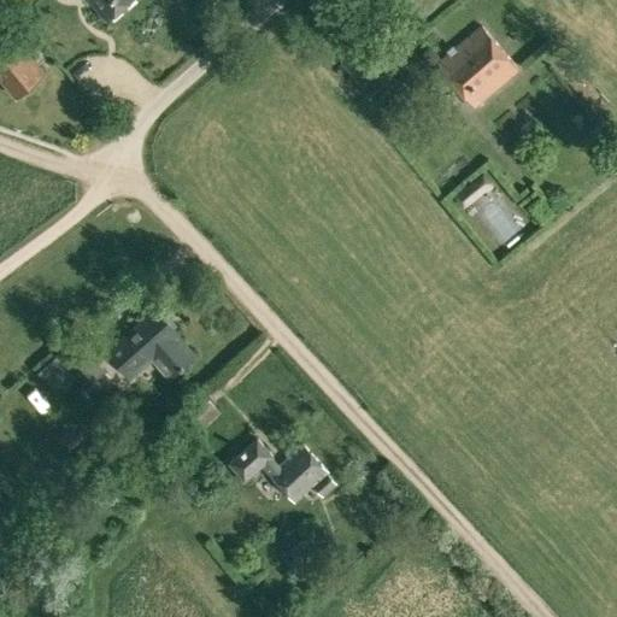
[(89,0),(105,19),(127,0),(89,0)]
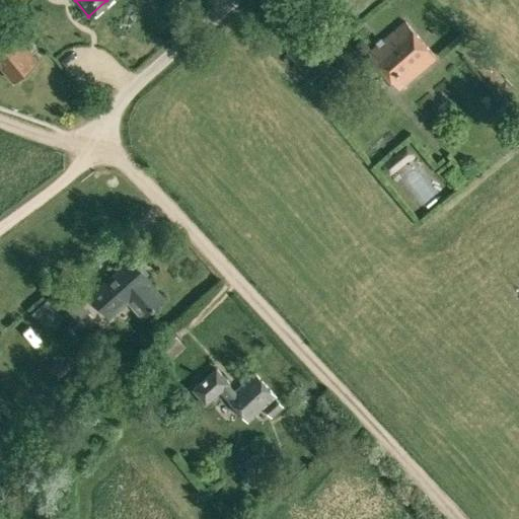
[(367,53),(398,90),(436,59),(404,21),(367,53)]
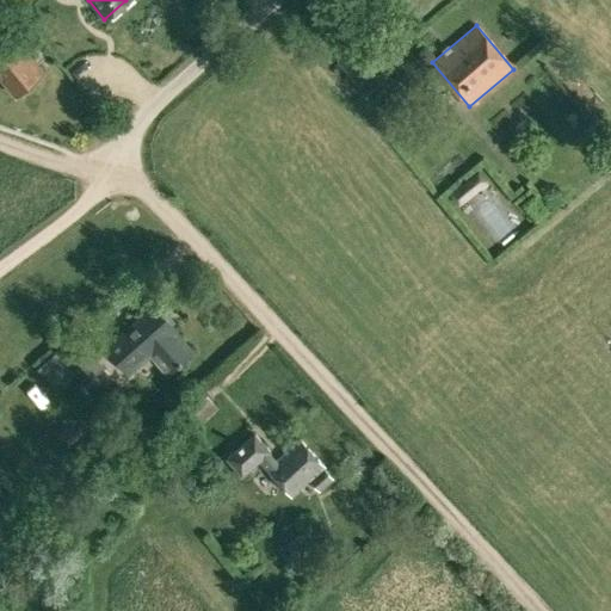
[(0,56),(0,76),(16,96),(43,72),(18,42),(0,56)]
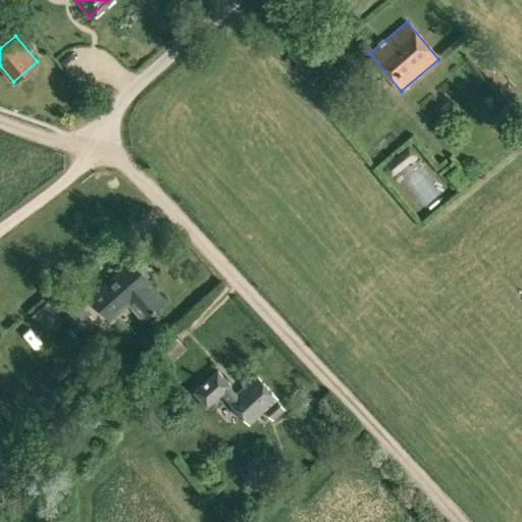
[(404,152),(410,160),(416,155),(410,147),(404,152)]
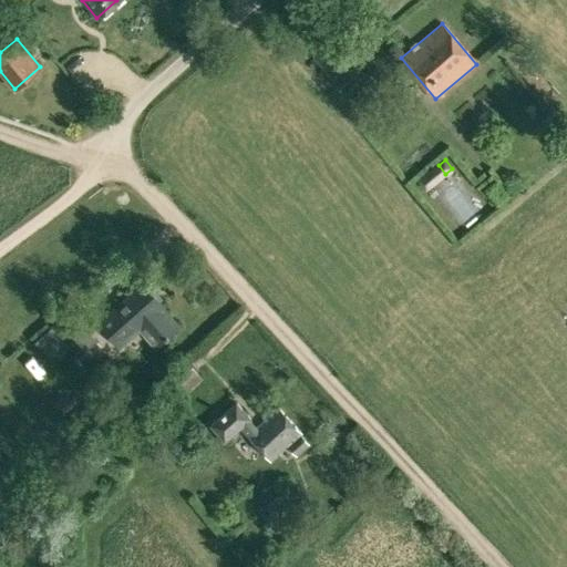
[(432,185),(424,176),(418,182),(425,191),(432,185)]
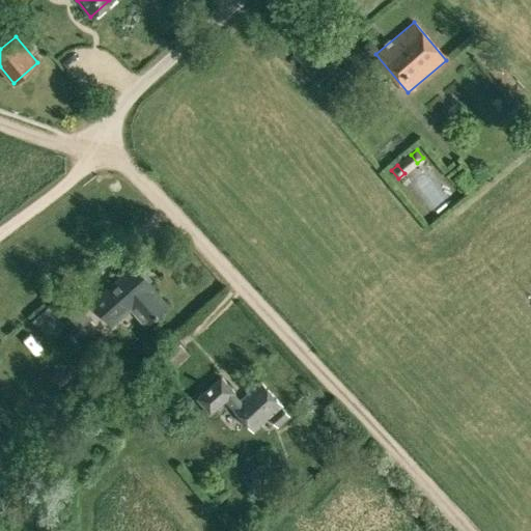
[(444,215),(456,206),(446,190),(432,199),(444,215)]
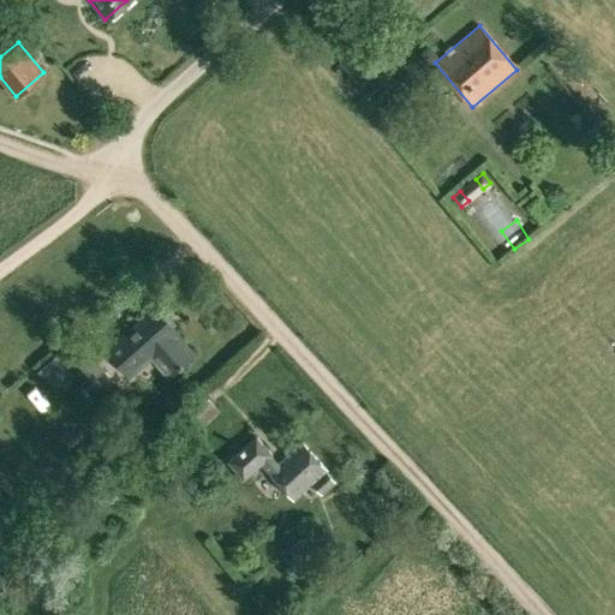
[(150,356),(169,376),(195,353),(175,333),(178,332),(155,306),(107,350),(130,375),(150,356)]
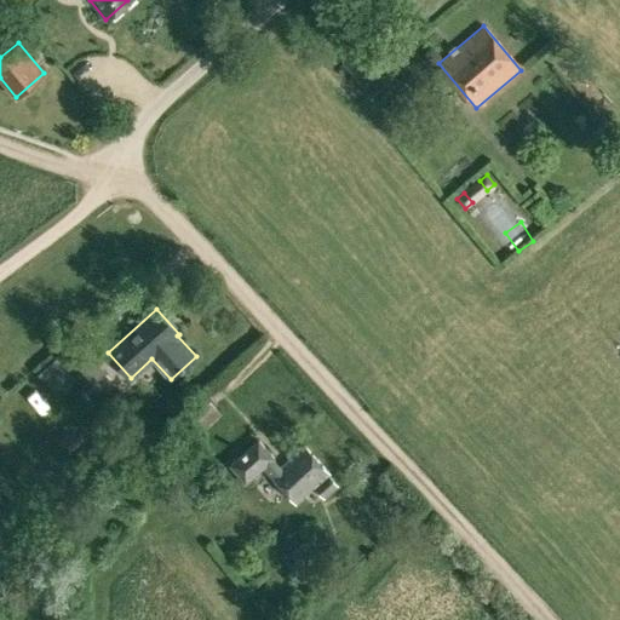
[(56,356),(85,391),(108,372),(78,337),(56,356)]
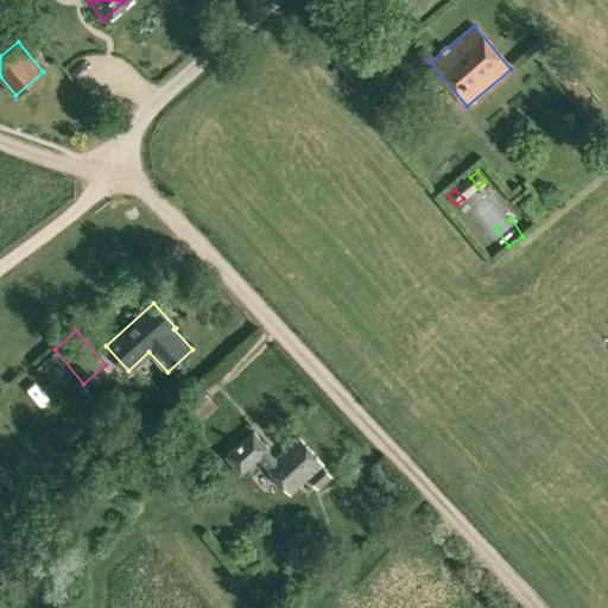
[(178,406),(196,425),(217,406),(200,386),(178,406)]
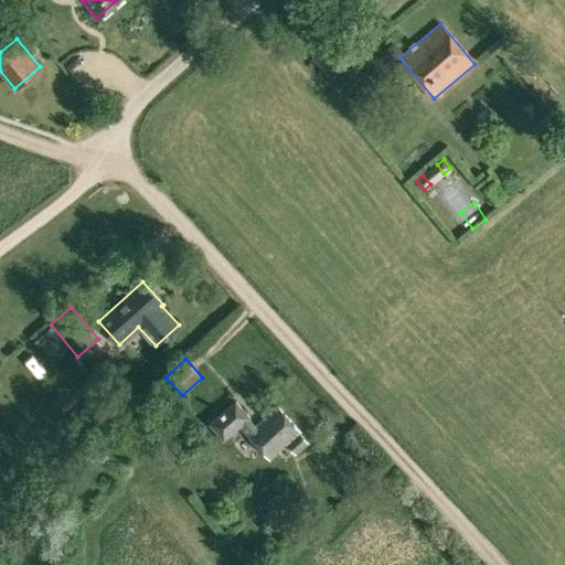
[(295,455),(307,444),(298,434),(300,433),(278,407),(255,427),(248,418),(249,417),(235,401),(209,424),(224,440),(241,425),(270,458),(286,445),(295,455)]
